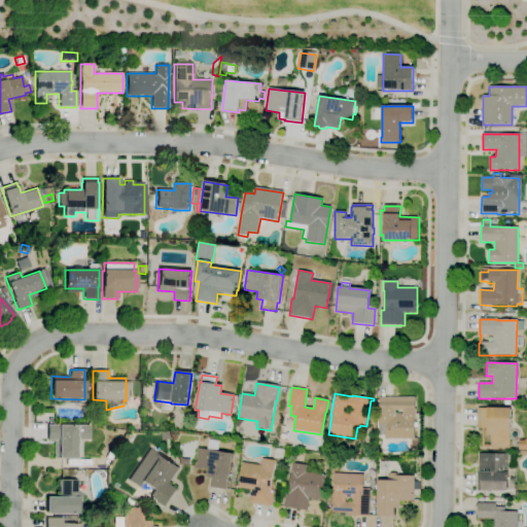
[(420,451),(412,451),(412,440),(385,440),(385,425),(380,425),(380,410),(379,410),(380,397),(415,398),(414,440),(420,440),(420,451)]
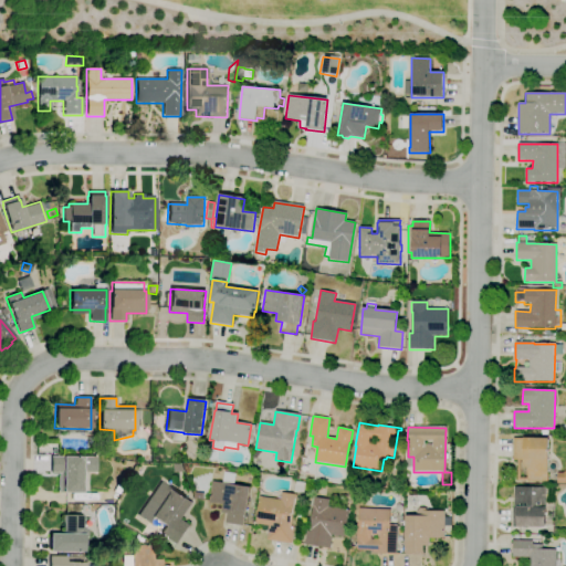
[(547,482),(526,482),(526,481),(517,480),(517,460),(513,460),(514,438),(524,438),(548,438),(547,482)]
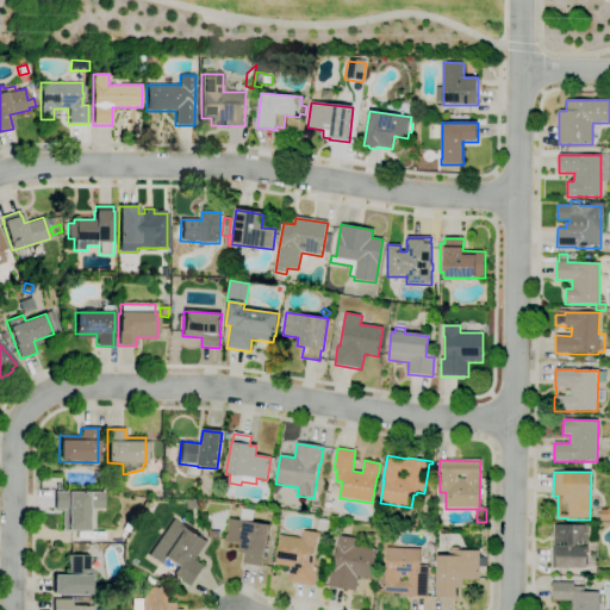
[(88,531),(67,531),(67,510),(54,510),(54,492),(104,492),(103,509),(88,509),(88,531)]
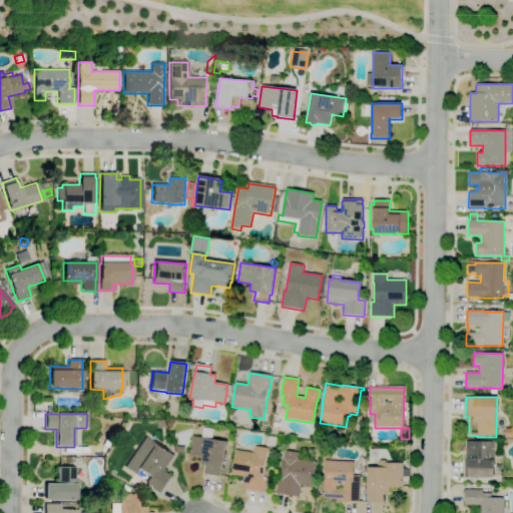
[(504,437),(512,437),(512,421),(512,428),(505,428),(504,437)]
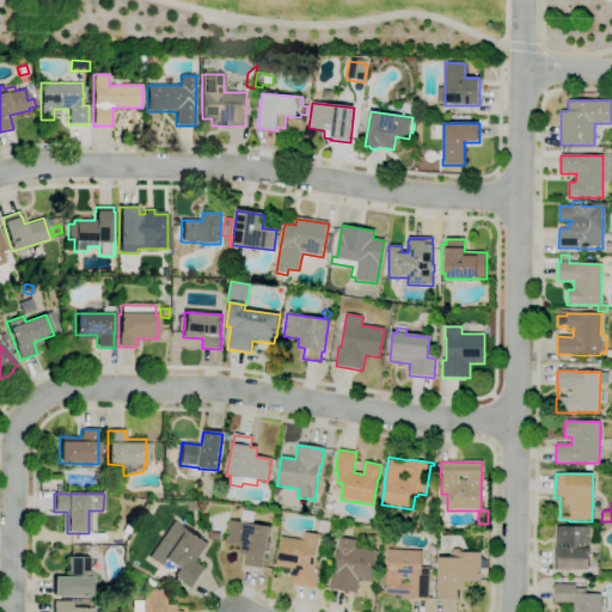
[(191,589),(173,576),(178,569),(164,560),(160,565),(148,557),(173,520),(184,527),(208,544),(196,562),(206,568),(191,589)]
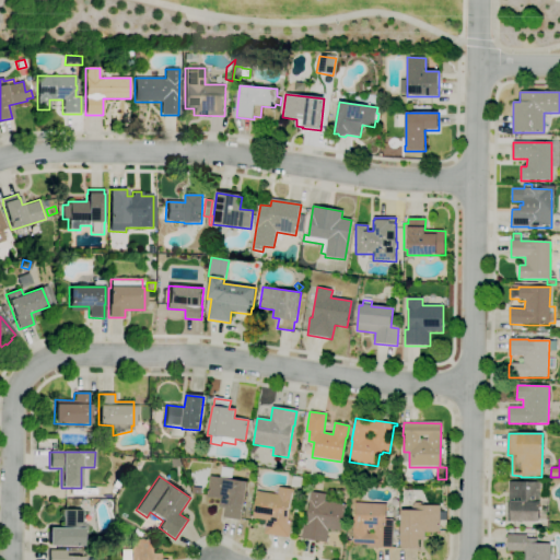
[(242,521),(224,517),(225,508),(220,508),(221,500),(207,498),(210,476),(248,481),(242,521)]
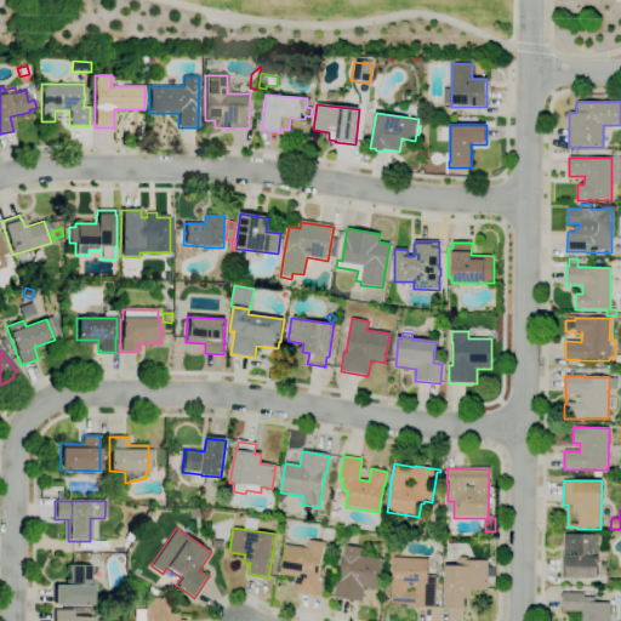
[(334,542),(323,541),(325,528),(335,530),(334,542)]
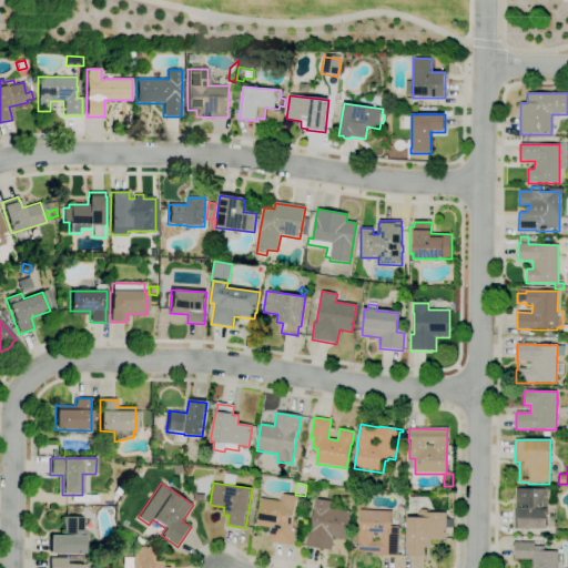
[(118,497),(112,494),(117,486),(122,489),(118,497)]
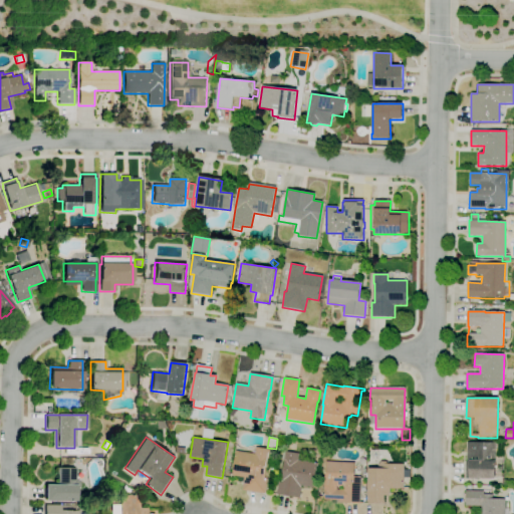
[(495,479),(469,479),(469,478),(465,478),(465,462),(466,462),(467,442),(496,443),(496,442),(503,442),(503,473),(495,473),(495,479)]
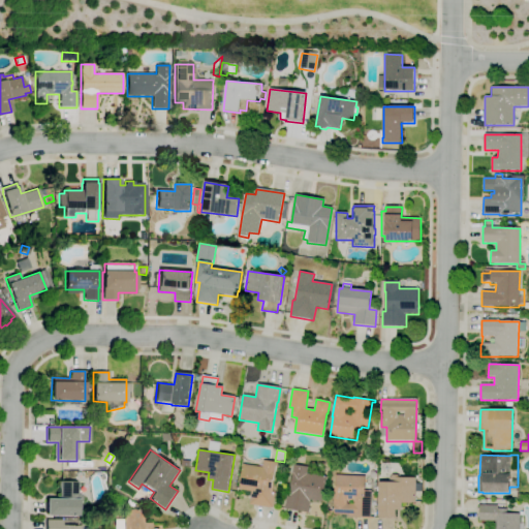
[(273,508),(249,505),(251,492),(240,490),(243,465),(262,468),(263,461),(278,463),(276,472),(275,472),(273,492),(275,493),(273,508)]
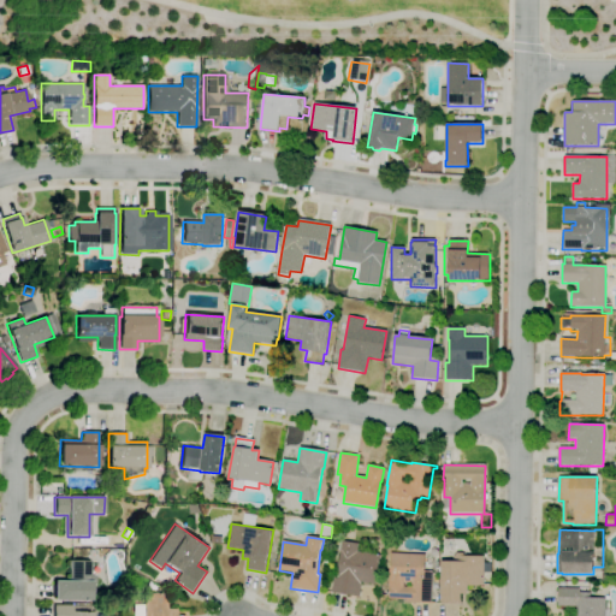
[(360,598),(345,596),(331,593),(335,575),(337,576),(341,552),(339,552),(342,542),(359,544),(357,552),(380,556),(375,585),(361,582),(360,598)]
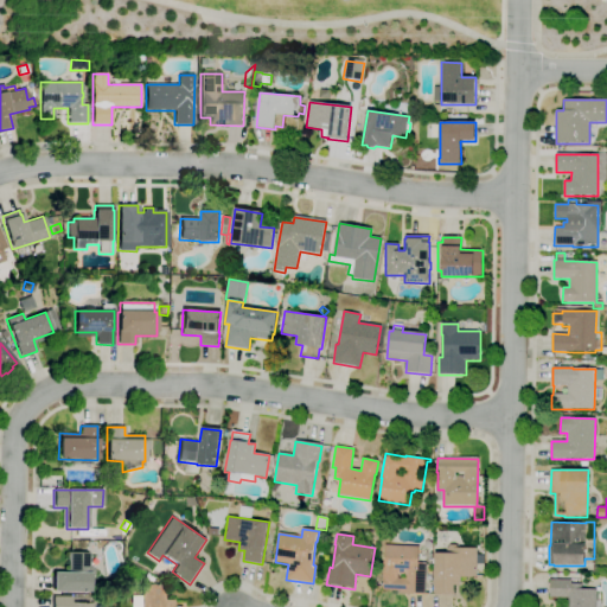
[(428,595),(400,594),(400,592),(383,590),(383,582),(382,582),(383,569),(384,569),(385,545),(420,547),(419,555),(425,555),(425,563),(426,563),(425,593),(428,593),(428,595)]
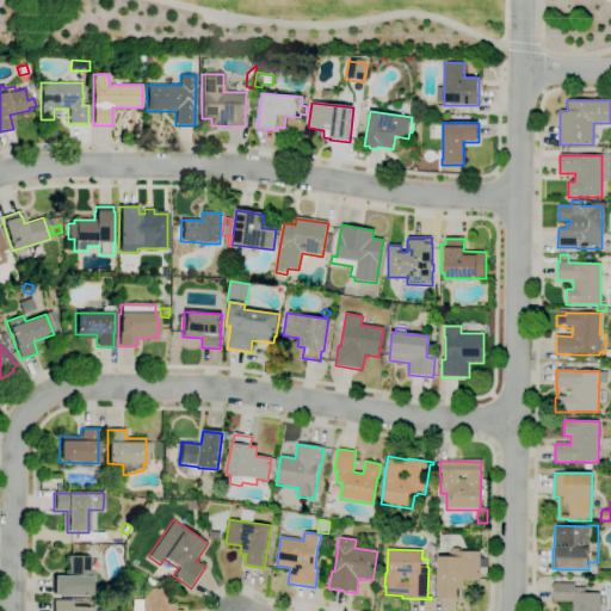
[(454,549),(461,549),(461,551),(480,551),(480,559),(486,560),(486,568),(480,568),(480,581),(476,581),(476,584),(469,584),(469,581),(464,581),(463,590),(457,590),(457,598),(437,597),(438,556),(449,557),(449,553),(454,549)]
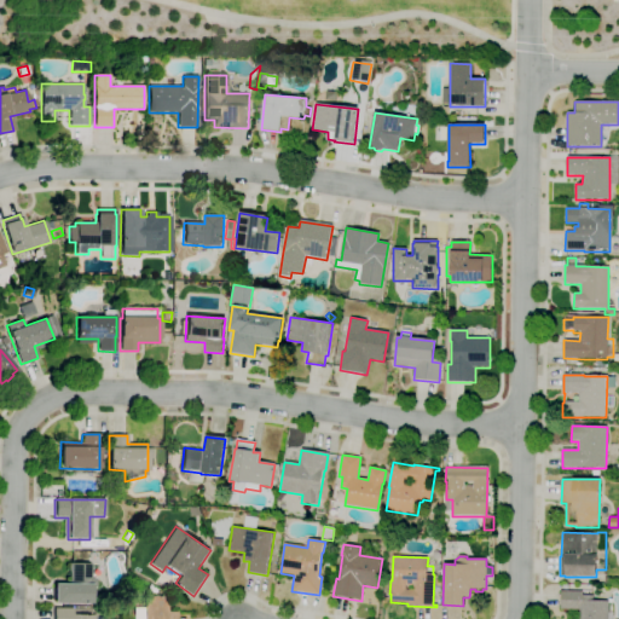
[(92,603),(53,603),(53,583),(68,583),(69,563),(91,563),(91,578),(96,578),(96,588),(92,588),(92,603)]
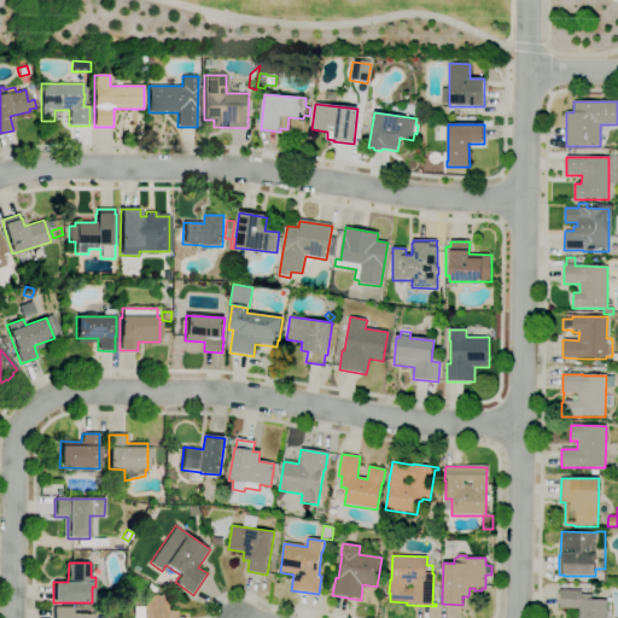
[(163,588),(155,582),(158,576),(168,581),(163,588)]
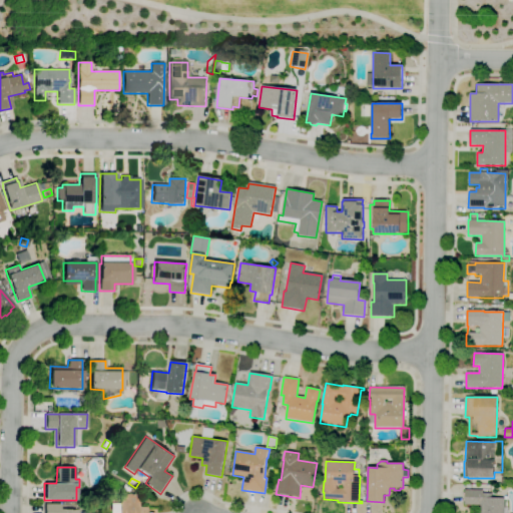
[(127,492),(121,489),(123,484),(130,487),(127,492)]
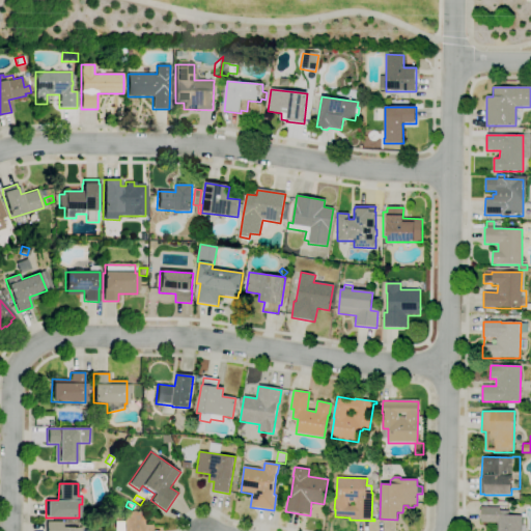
[(497,530),(497,523),(480,523),(480,506),(500,507),(499,510),(509,510),(509,515),(523,515),(522,526),(523,526),(523,530),(497,530)]
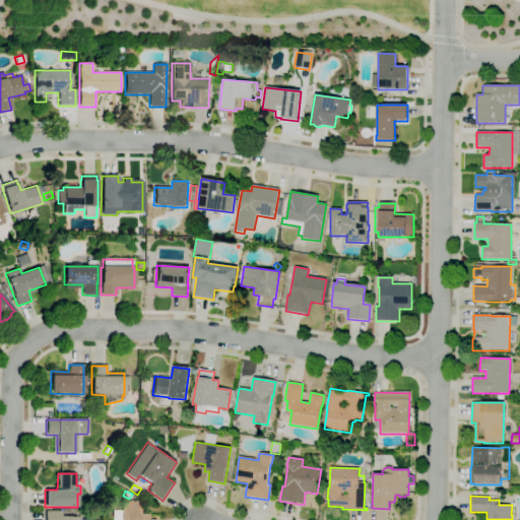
[(111,519),(111,511),(119,511),(119,501),(140,502),(140,515),(147,515),(147,519),(111,519)]
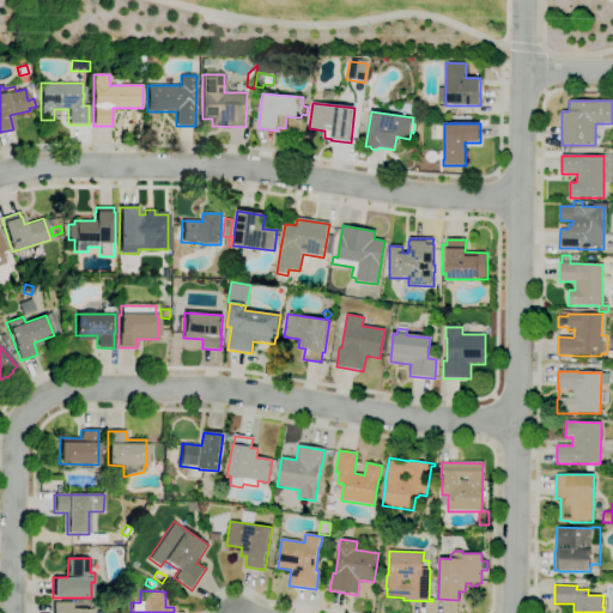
[(93,612),(53,612),(53,602),(72,602),(72,608),(93,608),(93,612)]
